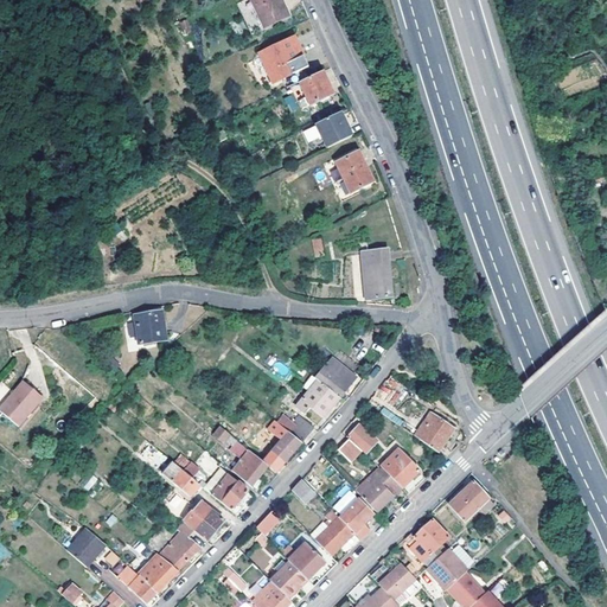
[(281,0),(250,0),(264,26),(288,14),(281,0)]
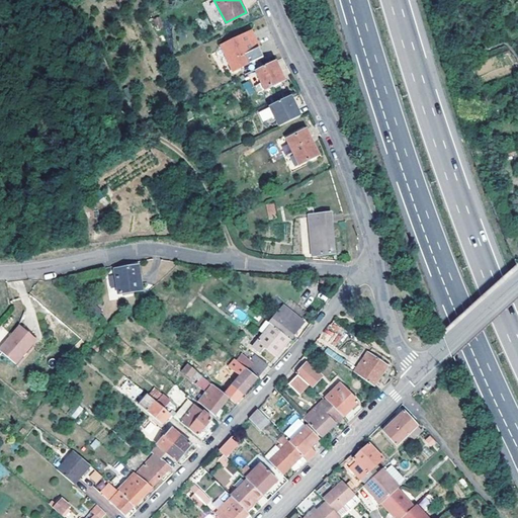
[(251,31),(222,46),(234,70),(263,56),(251,31)]
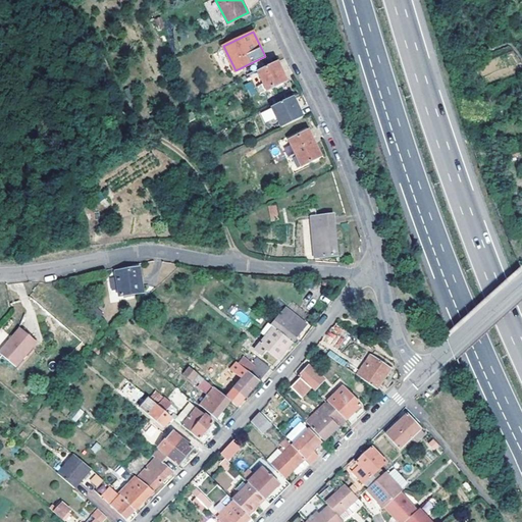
[(286,81),(276,61),(257,70),(266,90),(267,90),(271,96),(277,93),(274,86),(286,81)]
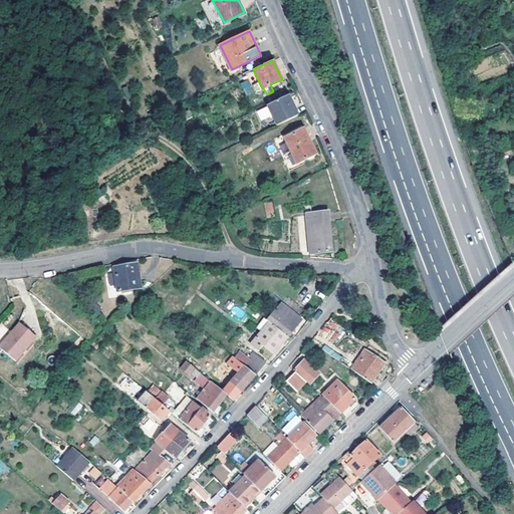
[(248,79),(240,82),(245,95),(254,92),(248,79)]
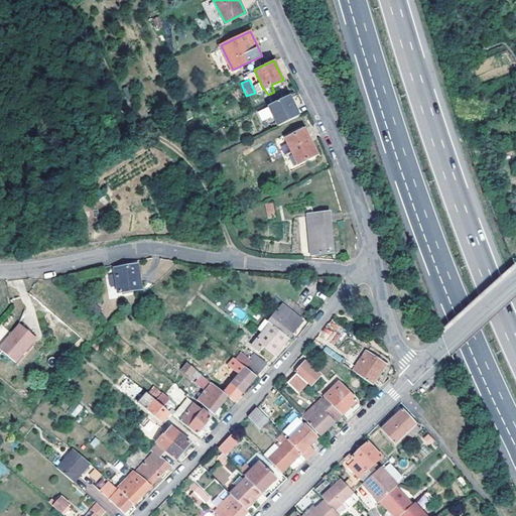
[(298,115),(288,95),(272,103),(268,105),(278,125),(298,115)]
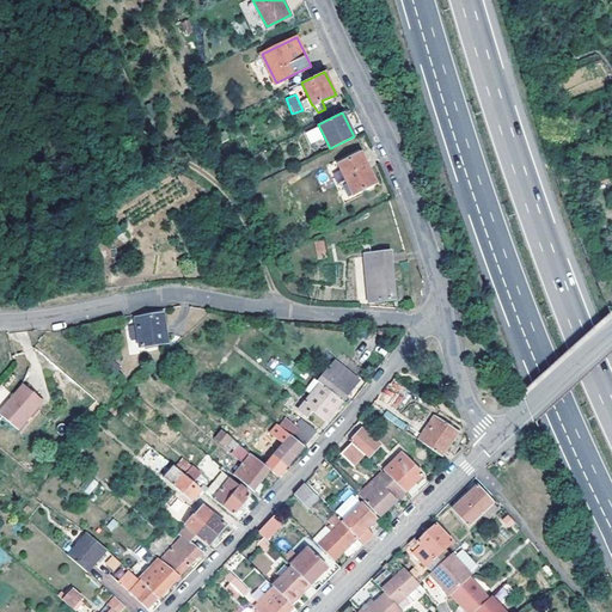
[(360,152),(337,165),(353,194),(375,182),(360,152)]
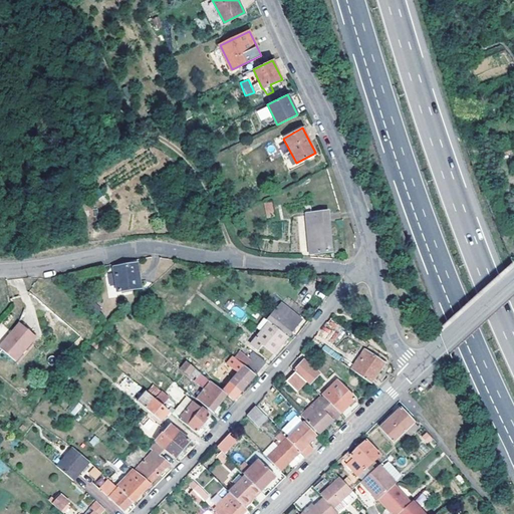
[(509,154),(507,148),(497,151),(500,156),(509,154)]
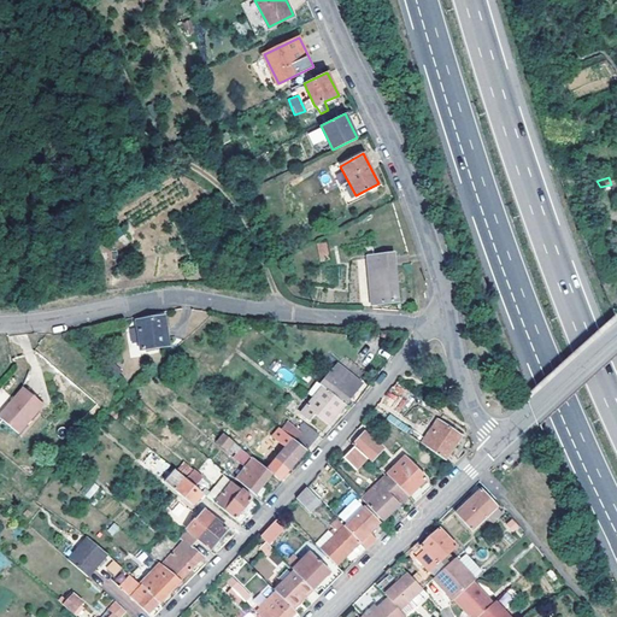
[(317,244),(319,262),(329,260),(327,242),(317,244)]
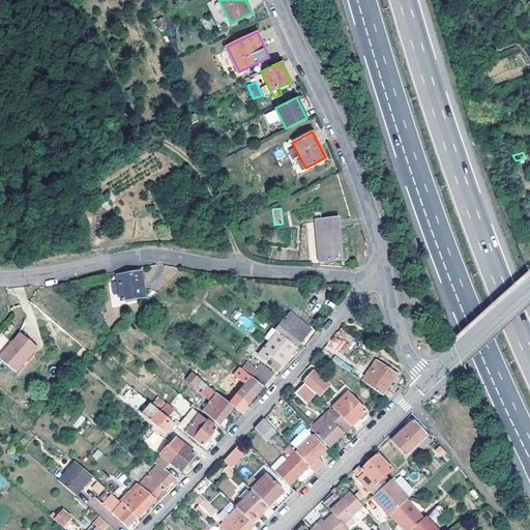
[(336,212),(315,214),(319,260),(341,259),(341,260),(348,260),(347,247),(340,248),(336,212)]
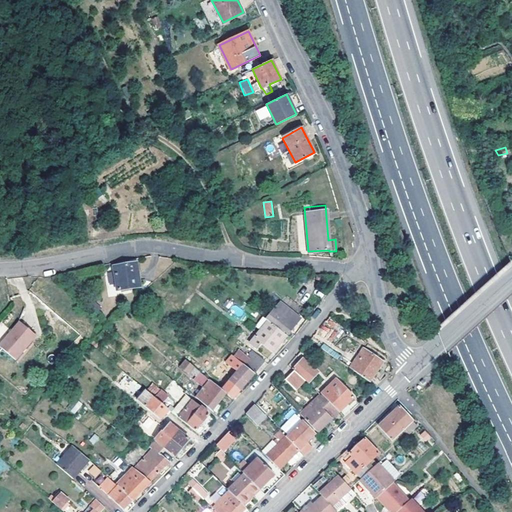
[(137,263),(114,267),(115,275),(116,284),(118,292),(141,288),(137,263)]
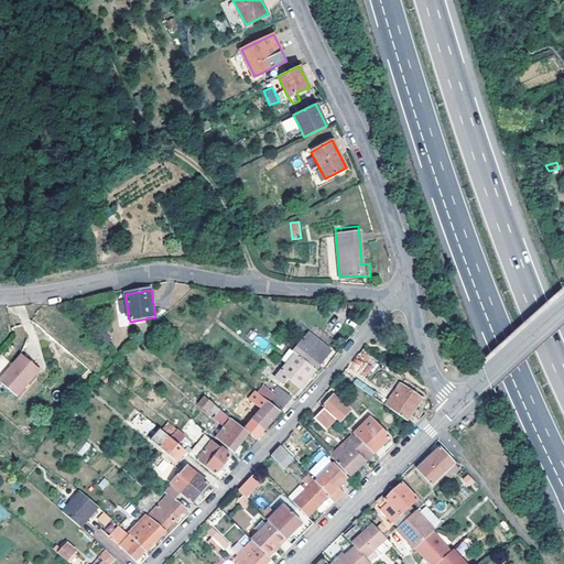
[(97,339),(106,347),(111,340),(104,333),(97,339)]
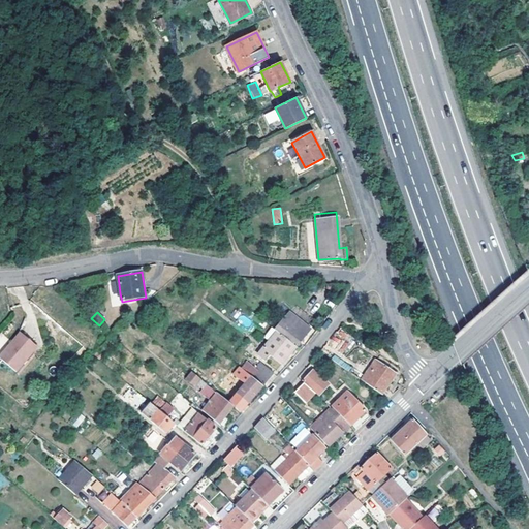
[(279,333),(297,347),(310,331),(290,314),(283,322),(287,325),(282,331),(279,327),(276,331),(279,333)]
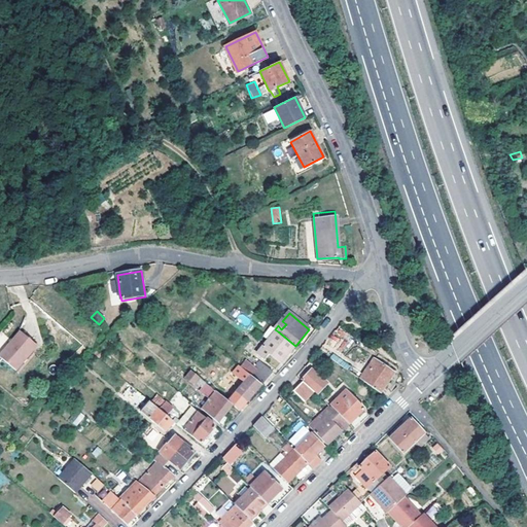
[(239,322),(247,325),(250,319),(242,315),(239,322)]
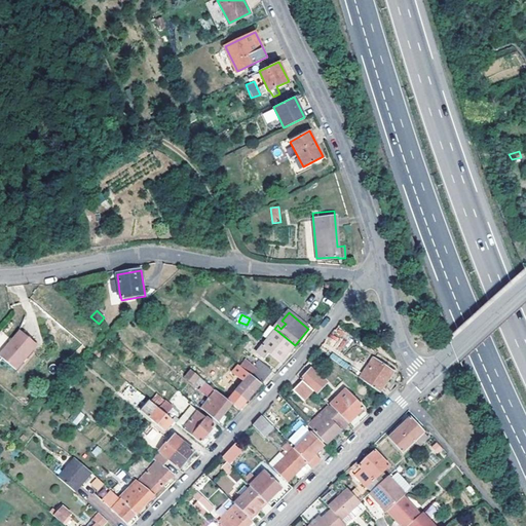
[(341,353),(353,339),(338,326),(326,340),(341,353)]
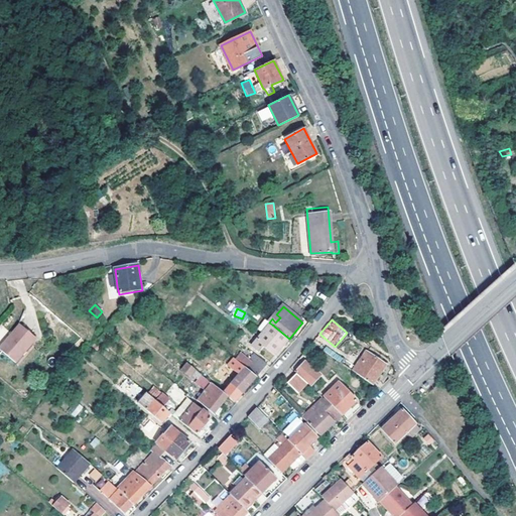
[(0,324),(0,341),(9,332),(0,324)]
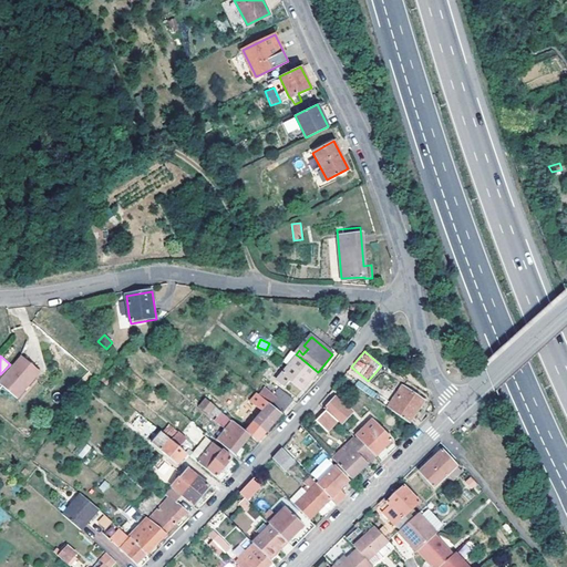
[(303,390),(318,372),(299,357),(278,381),(286,387),(291,381),(303,390)]
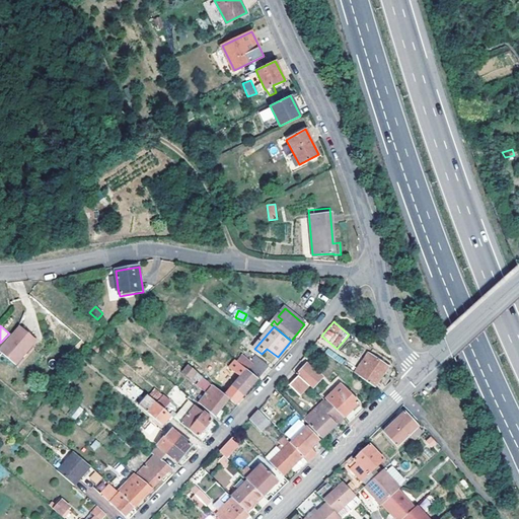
[(0,353),(14,365),(35,342),(18,327),(0,348),(0,353)]
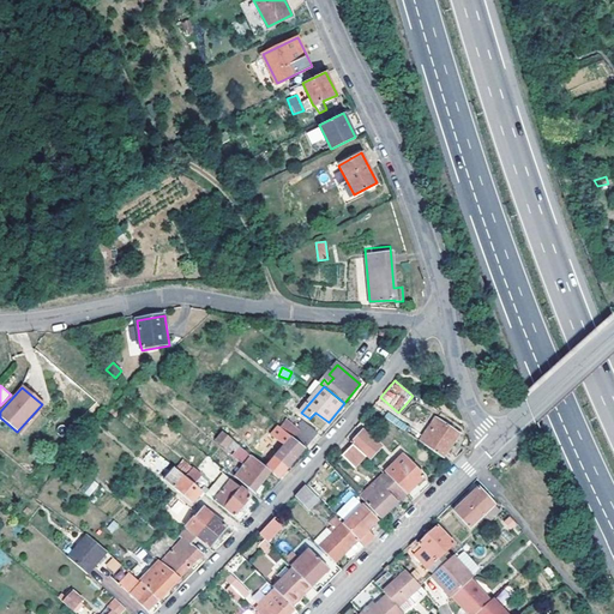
[(387,413),(385,417),(404,429),(407,425),(387,413)]
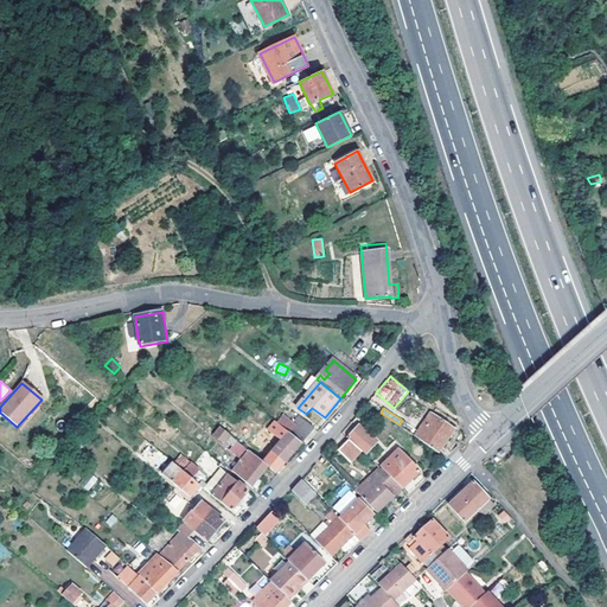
[(315,430),(304,419),(295,427),(283,416),(278,422),(301,445),(315,430)]
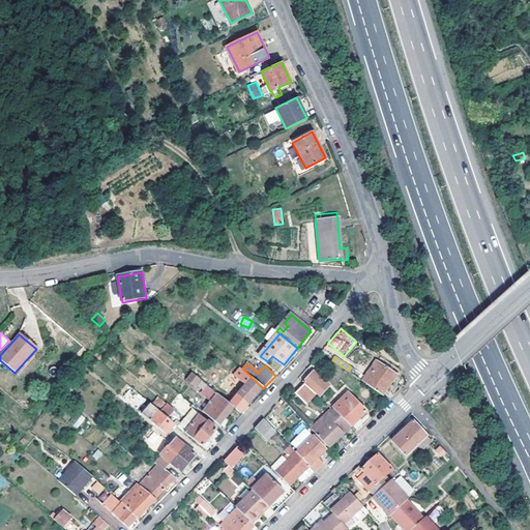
[(399,376),(382,363),(367,385),(384,396),(399,376)]
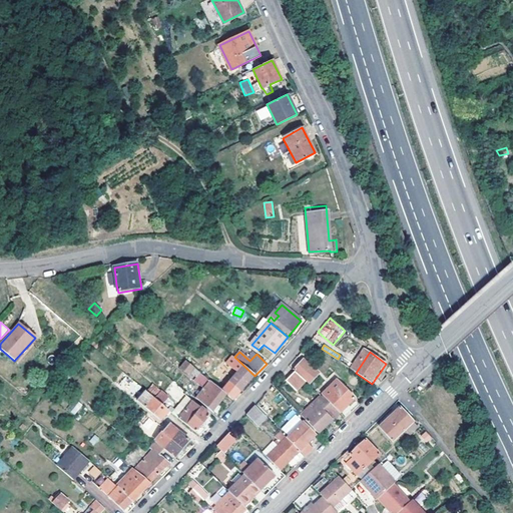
[(254,376),(234,357),(233,356),(227,364),(238,374),(226,388),(235,396),(244,387),(254,376)]
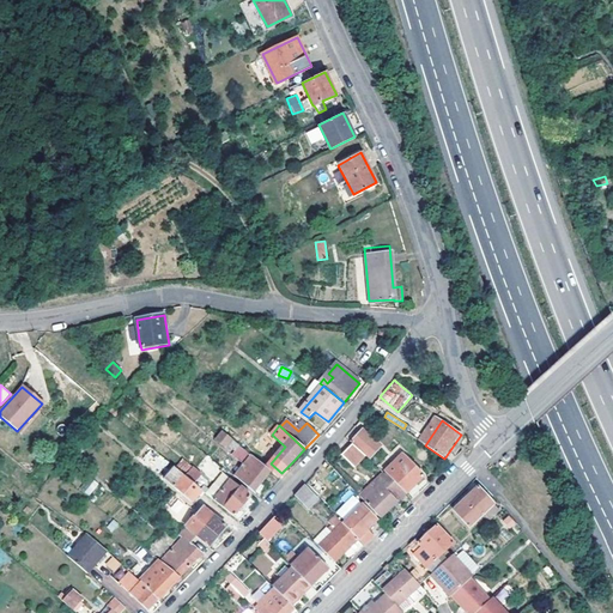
[(364,430),(352,443),(376,466),(382,460),(376,454),(383,447),(364,430)]
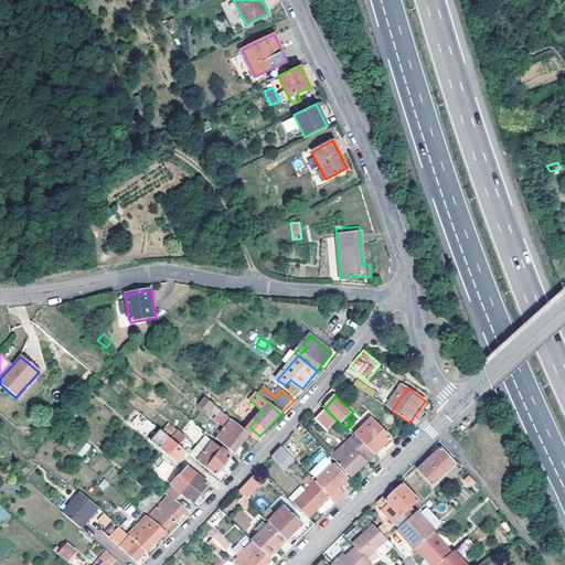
[(251,435),(205,398),(200,406),(215,418),(214,419),(226,429),(217,440),(240,458),(246,449),(242,446),(251,435)]
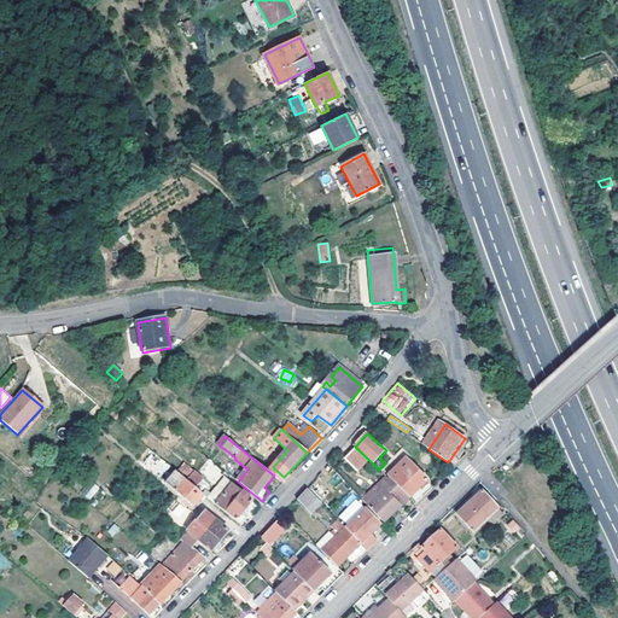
[(357,472),(368,460),(356,449),(345,461),(357,472)]
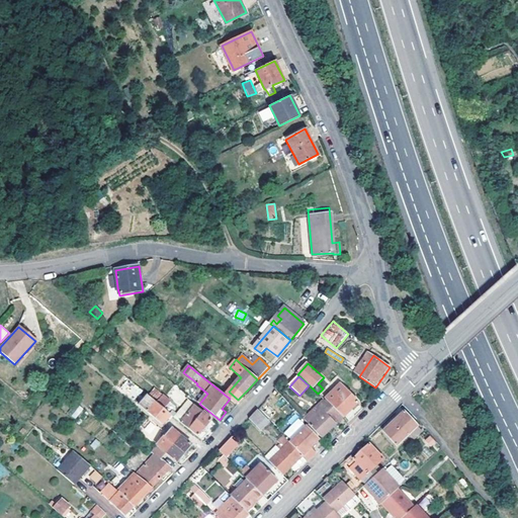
[(360,403),(342,384),(327,400),(328,401),(344,418),(360,403)]
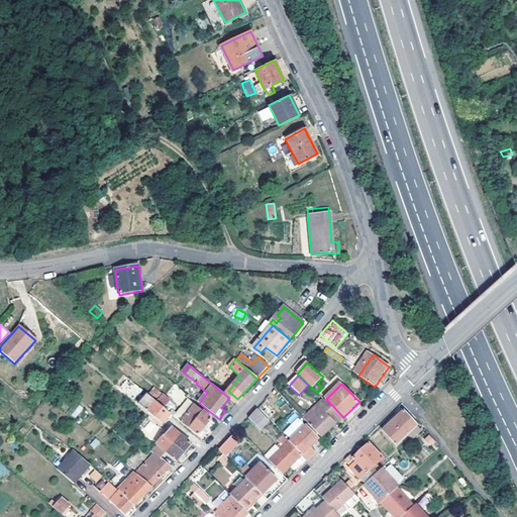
[(171,402),(153,388),(147,395),(165,409),(171,402)]
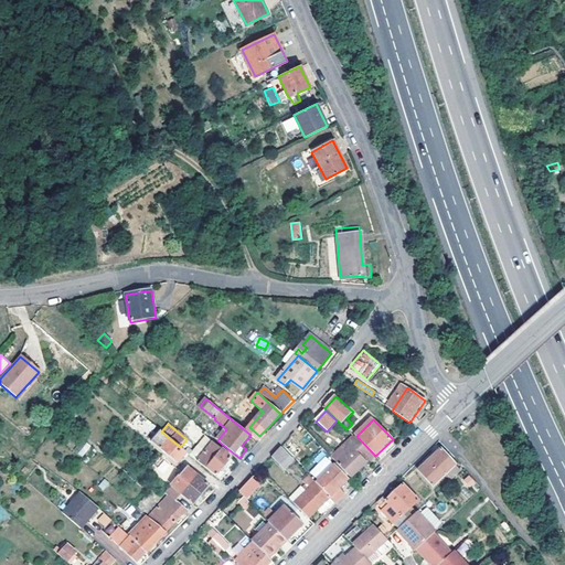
[(180,447),(161,432),(152,443),(178,464),(188,452),(180,447)]
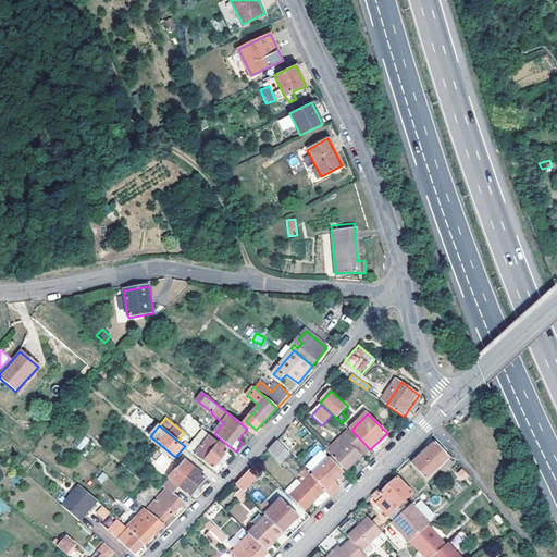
[(370,449),(353,431),(330,454),(347,472),(370,449)]
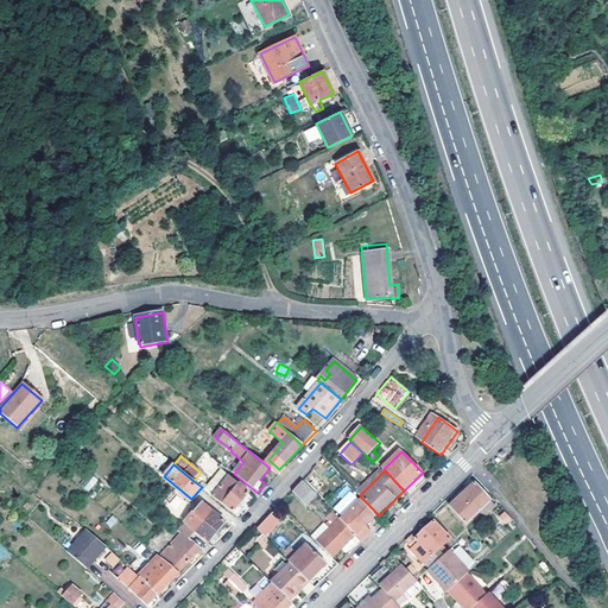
[(249,493),(223,472),(207,492),(238,517),(245,510),(239,505),(249,493)]
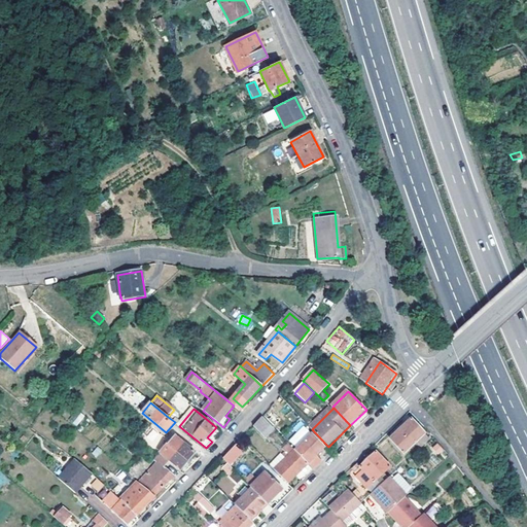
[(274,428),(261,416),(253,427),(265,438),(274,428)]
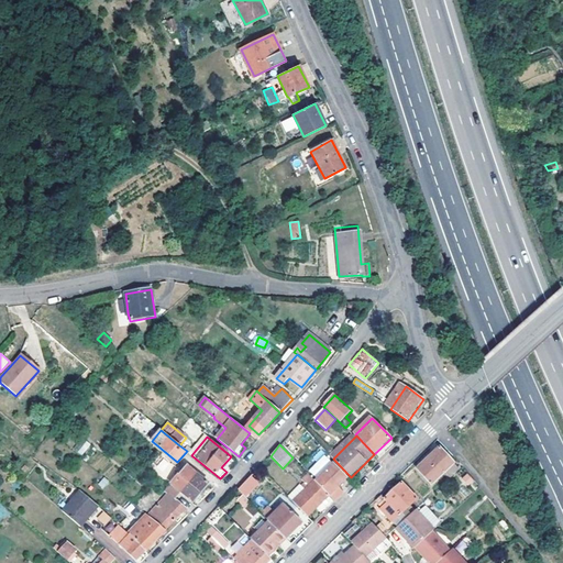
[(455,464),(441,450),(418,471),(432,485),(446,473),(455,464)]
